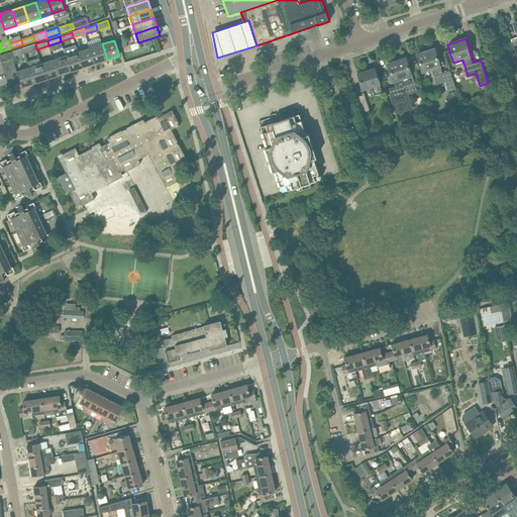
[(24,53),(36,49),(35,43),(23,47),(24,53)]
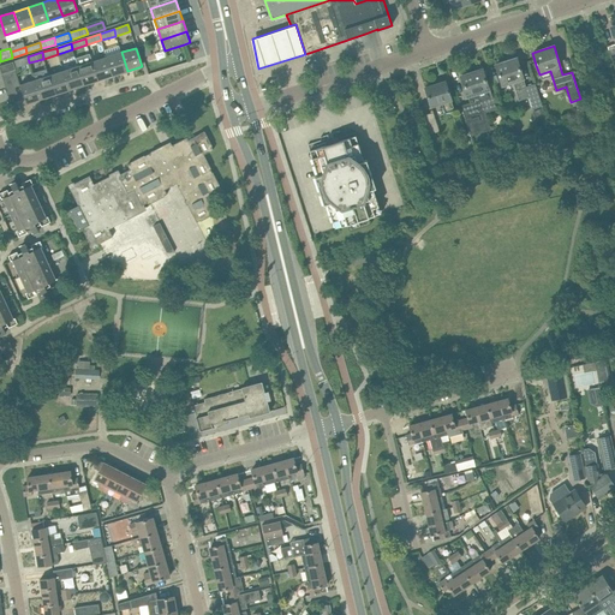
[(127,71),(121,52),(107,57),(113,76),(127,71)]
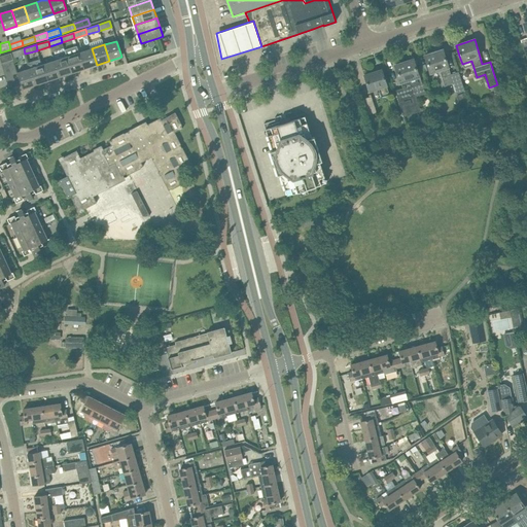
[(12,58),(25,54),(24,48),(11,53),(12,58)]
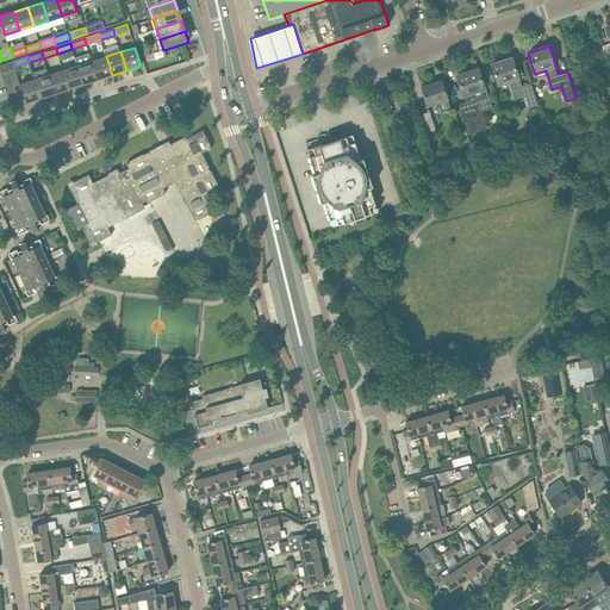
[(112,75),(106,56),(92,61),(98,80),(112,75)]
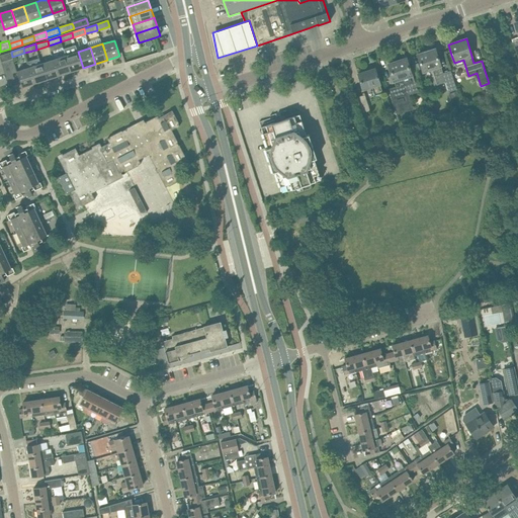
[(437,84),(445,82),(448,92),(456,89),(453,80),(450,71),(443,73),(435,49),(418,55),(421,65),(423,72),(432,69),(437,84)]
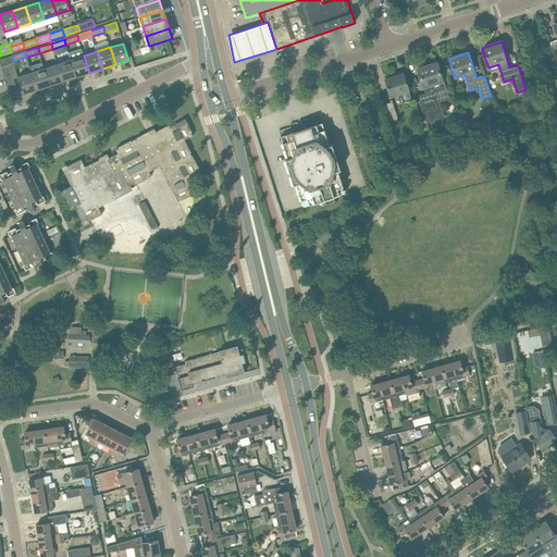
[(12,56),(10,57),(0,59),(0,62),(1,66),(14,63),(13,61),(12,56)]
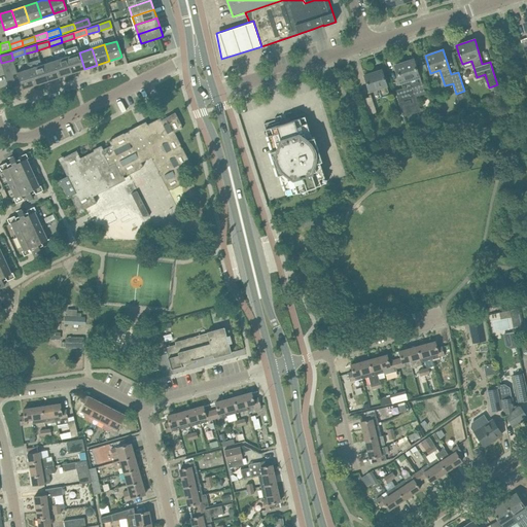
[(84,69),(79,53),(67,57),(72,72),(84,69)]
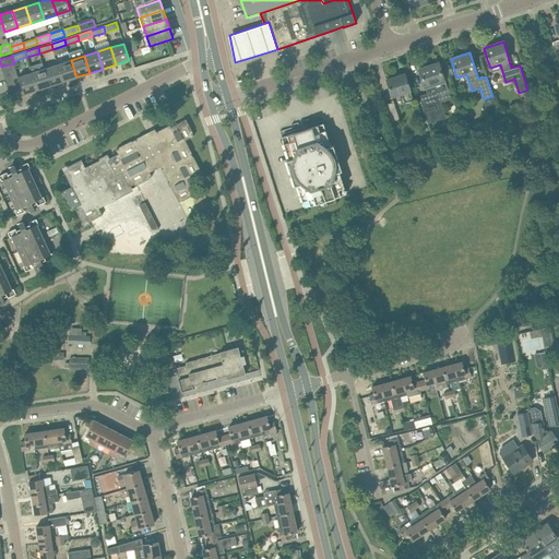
[(76,76),(71,60),(58,64),(63,81),(76,76)]
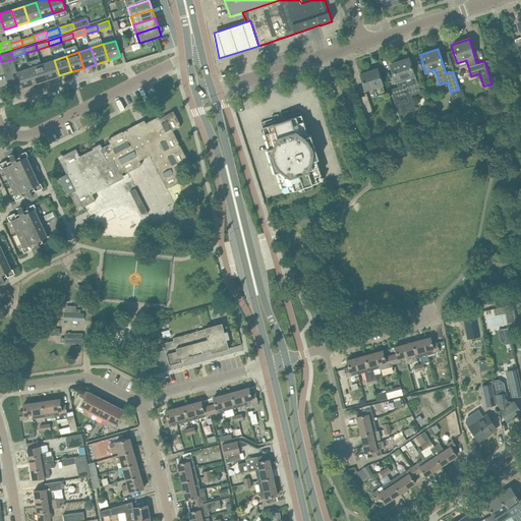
[(400,62),(391,64),(393,71),(398,89),(391,91),(394,101),(398,113),(406,110),(404,105),(411,103),(408,95),(410,94),(407,84),(414,82),(412,75),(413,75),(411,68),(408,59),(406,59),(406,58),(399,61),(400,62)]
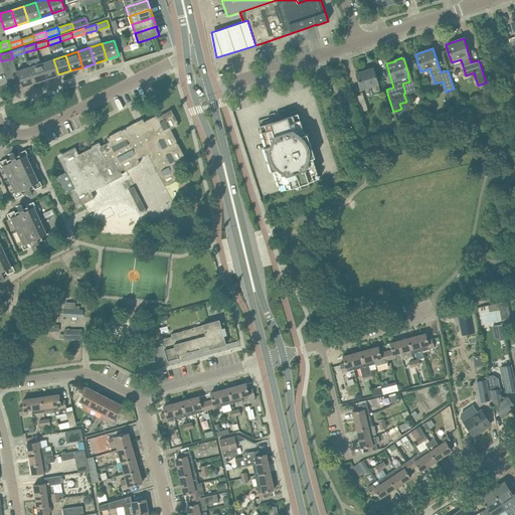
[(3,67),(15,63),(13,58),(1,61),(3,67)]
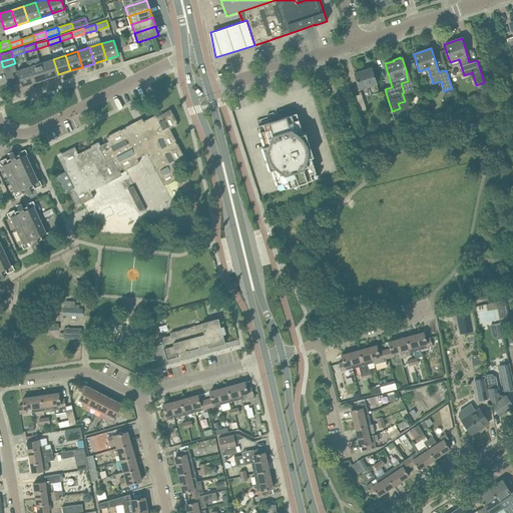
[(58,74),(53,59),(41,63),(46,78),(58,74)]
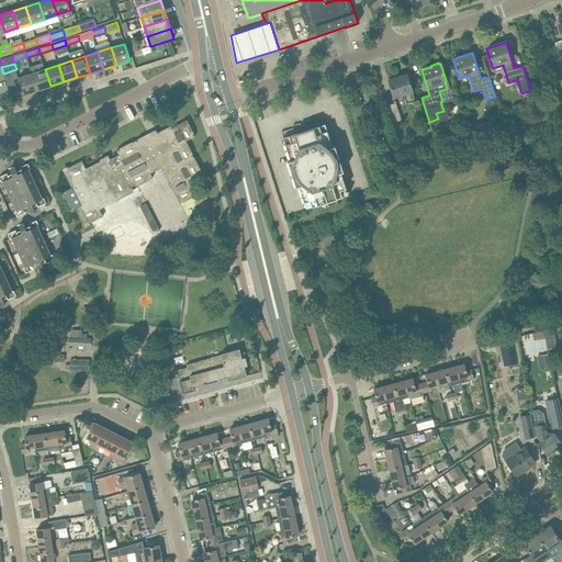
[(6,79),(18,76),(17,69),(3,74),(6,79)]
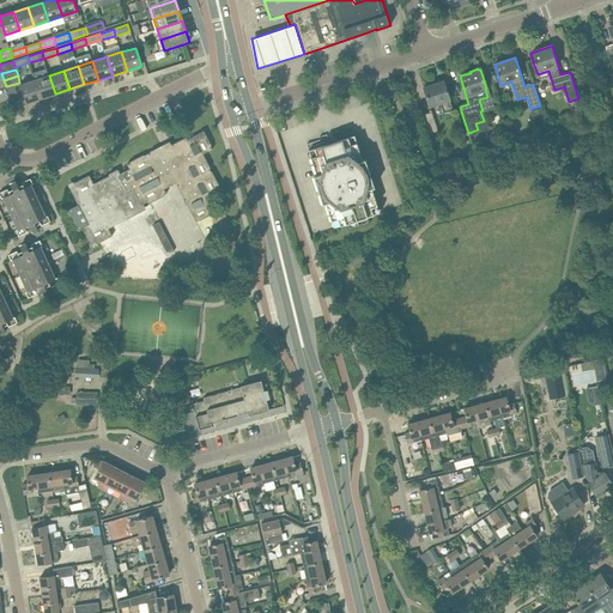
[(55,93),(49,76),(35,80),(41,98),(55,93)]
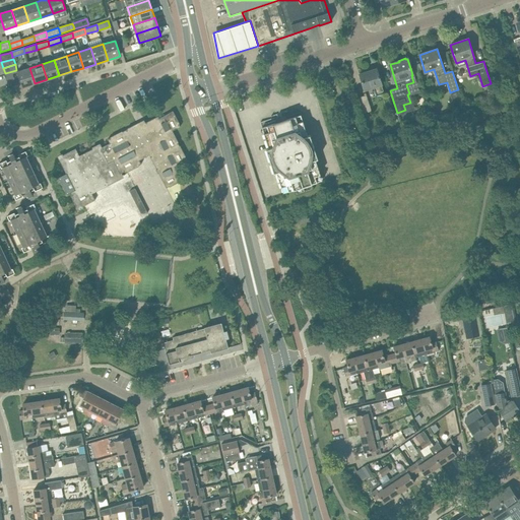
[(29,68),(17,71),(17,72),(18,75),(20,81),(21,87),(35,83),(29,68)]
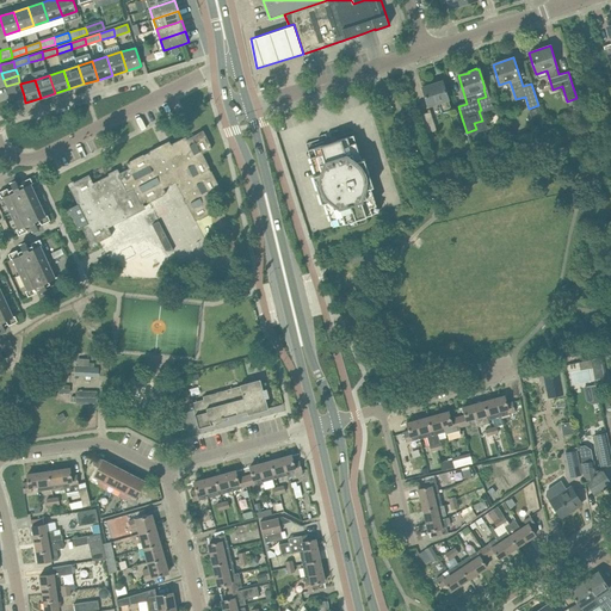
[(446,92),(443,81),(423,87),(426,99),(429,106),(439,103),(442,112),(451,110),(446,92)]
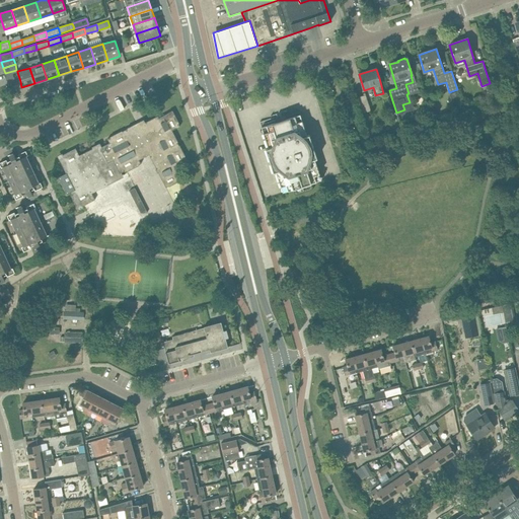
[(17,72),(17,71),(16,70),(5,73),(6,79),(18,75),(17,72)]
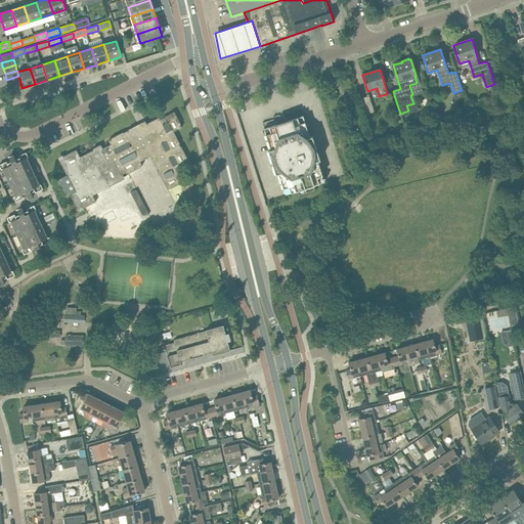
[(20,82),(18,76),(6,80),(8,86),(20,82)]
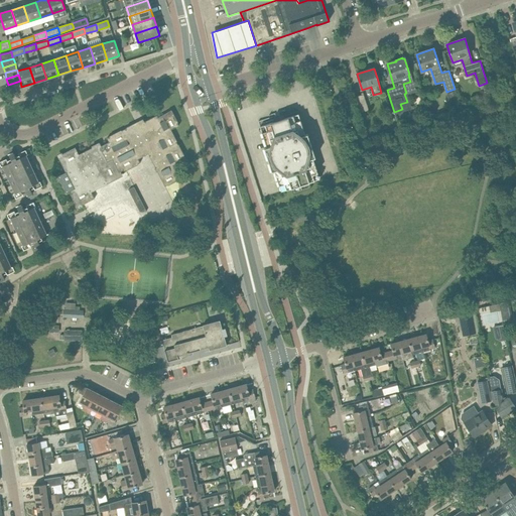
[(360,113),(368,110),(363,94),(355,97),(360,113)]
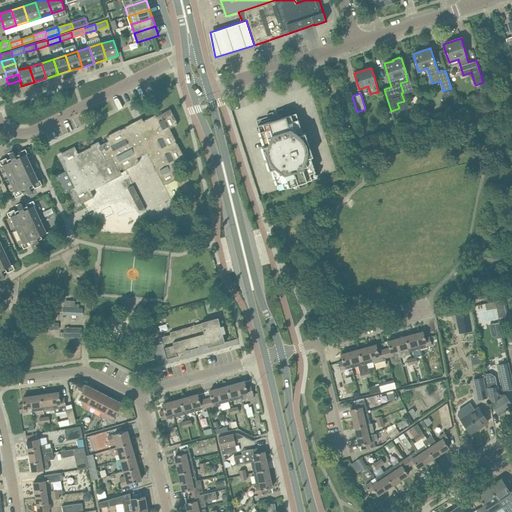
[(71,193),(78,206),(81,204),(81,203),(94,197),(89,187),(103,180),(104,182),(120,174),(116,166),(120,164),(123,170),(139,162),(137,158),(148,153),(164,185),(178,177),(172,164),(184,158),(169,129),(177,125),(170,110),(157,117),(155,114),(141,122),(143,127),(139,129),(135,122),(106,137),(108,141),(100,145),(98,142),(91,146),(78,153),(75,146),(62,153),(62,152),(58,154),(64,167),(65,167),(67,170),(58,175),(66,191),(70,189),(72,193),(71,193)]
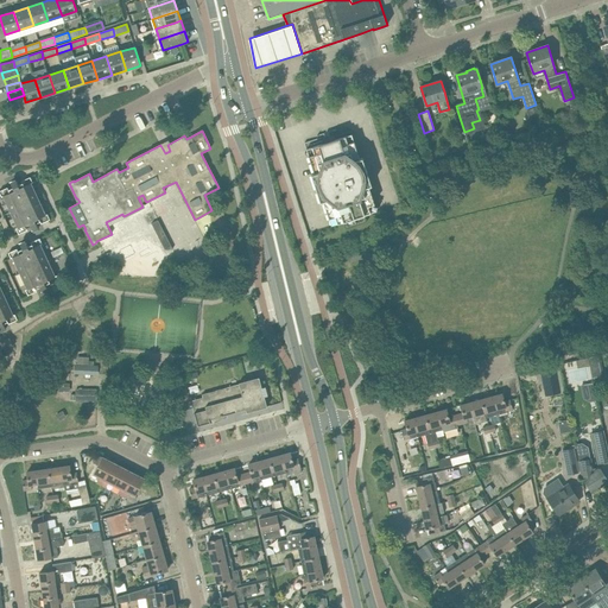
[(362,158),(360,159),(352,134),(306,149),(314,173),(311,175),(321,202),(323,202),(331,226),(344,222),(347,227),(355,225),(365,221),(363,216),(377,211),(368,187),(372,187),(362,158)]
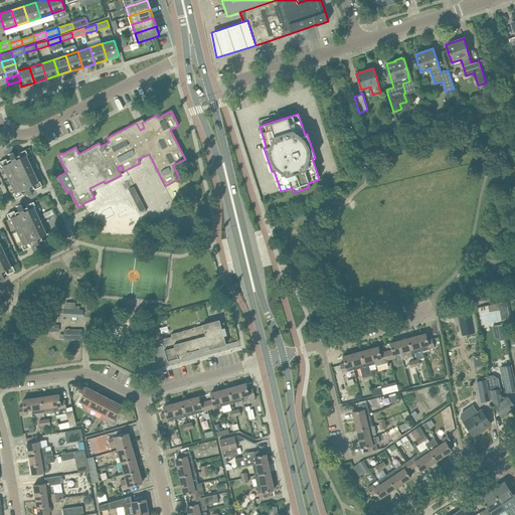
[(0,161),(0,163),(1,167),(3,166),(15,192),(13,193),(16,198),(23,194),(21,190),(25,188),(26,191),(30,189),(29,187),(33,185),(35,189),(42,186),(40,181),(38,182),(26,155),(27,155),(25,150),(18,153),(20,157),(16,159),(15,157),(11,159),(12,161),(8,163),(6,159),(0,161)]
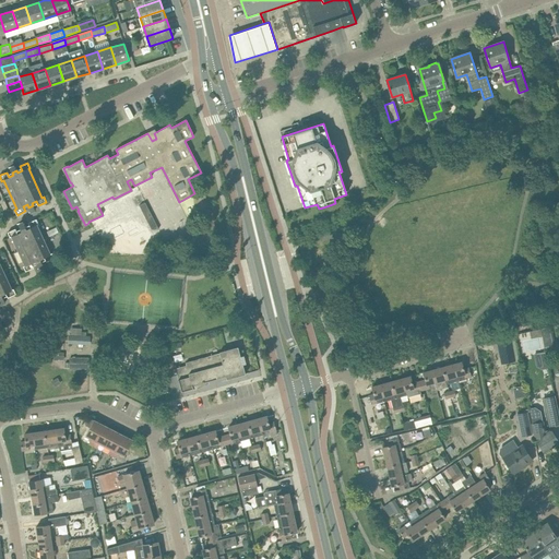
[(144,202),(139,205),(149,224),(151,229),(159,228),(145,202),(144,202)]
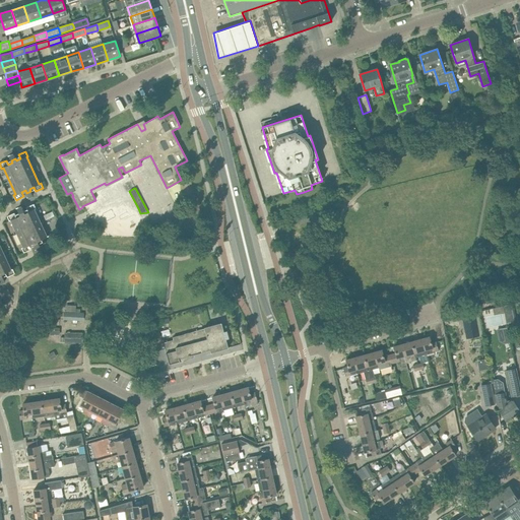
[(44,244),(51,240),(49,236),(47,236),(35,209),(36,208),(34,204),(26,207),(28,211),(24,213),(23,210),(19,212),(20,215),(16,216),(14,212),(7,216),(9,220),(11,220),(23,247),(21,248),(24,252),(31,249),(29,245),(34,243),(35,245),(39,244),(38,241),(42,239),(44,244)]
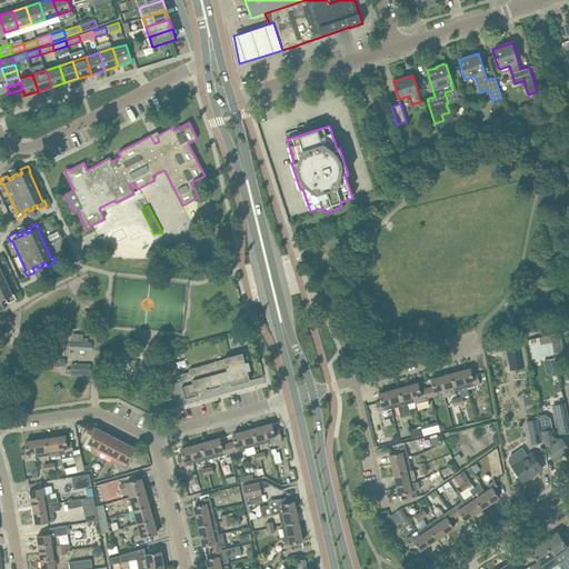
[(0,303),(3,302),(2,300),(6,298),(8,302),(16,299),(13,293),(12,295),(0,268),(0,265),(0,263),(0,303)]
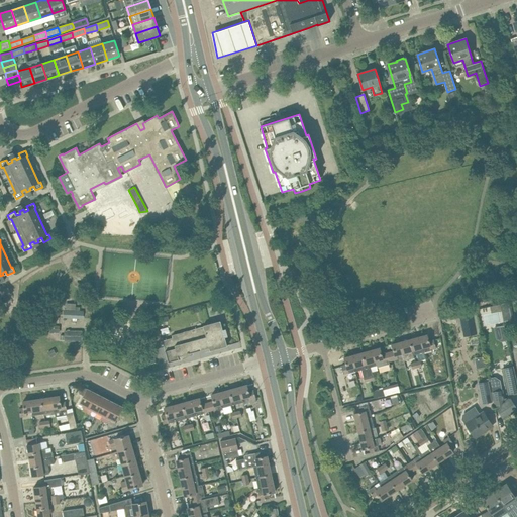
[(510,302),(500,304),(501,309),(503,323),(514,321),(510,302)]
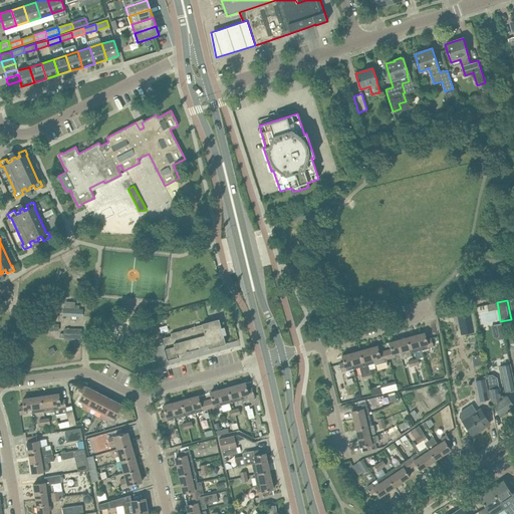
[(469,310),(457,312),(461,334),(474,332),(469,310)]
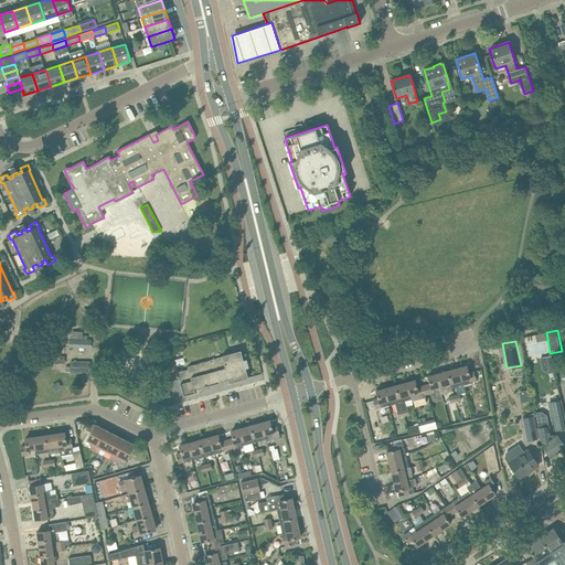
[(183,395),(195,392),(195,390),(233,379),(233,382),(248,377),(245,369),(243,360),(241,350),(222,355),(222,356),(188,366),(189,370),(178,372),(183,395)]
